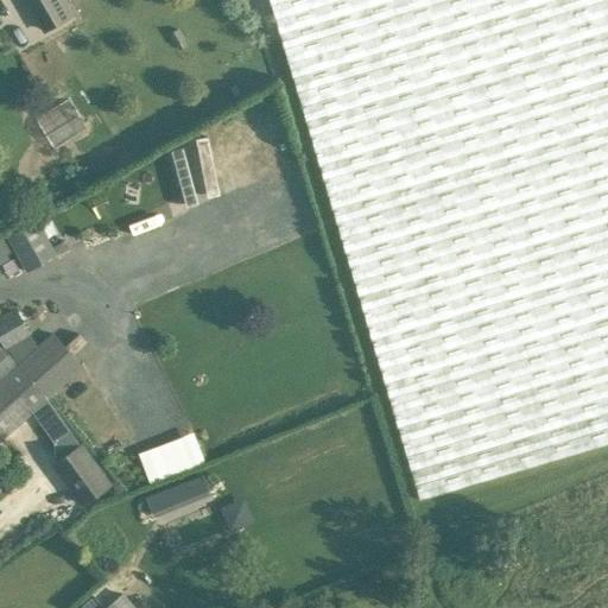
[(75,14),(65,0),(25,0),(44,32),(75,14)]
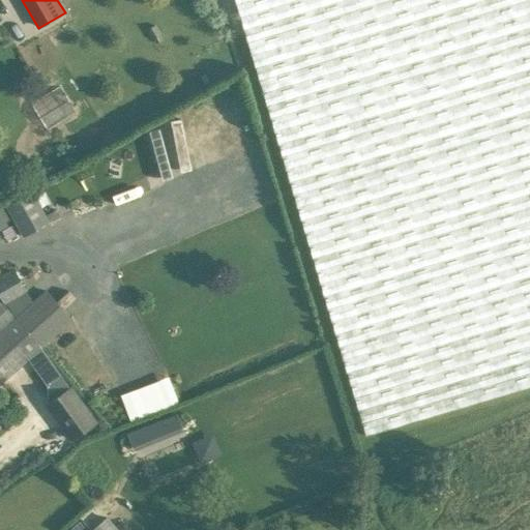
[(529,0),(236,0),(367,435),(529,385),(529,0)]
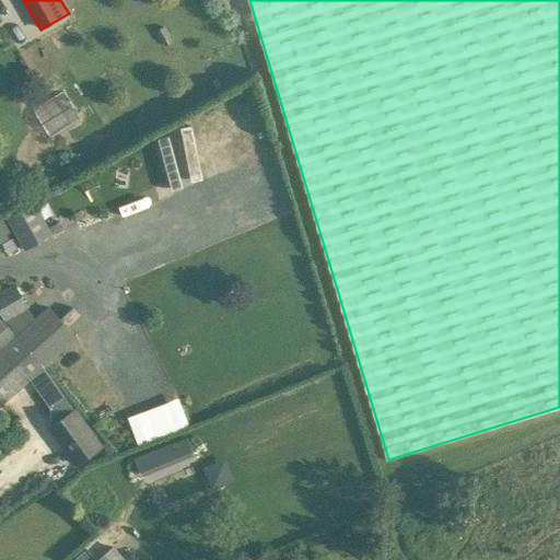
[(164,25),(154,32),(162,42),(171,35),(164,25)]
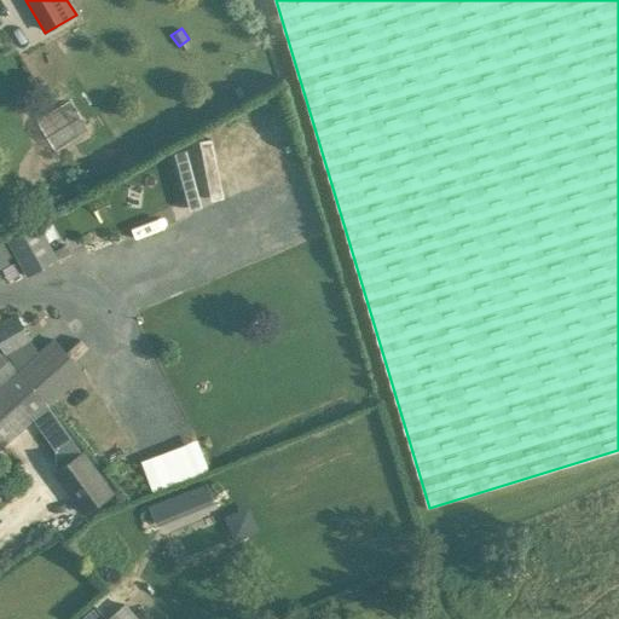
[(156,225),(158,179),(168,179),(168,168),(145,168),(143,225),(156,225)]
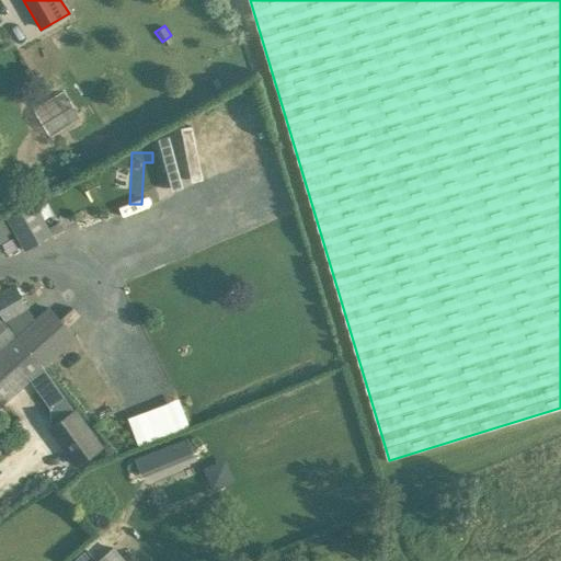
[(6,215),(24,249),(66,226),(46,192),(6,215)]
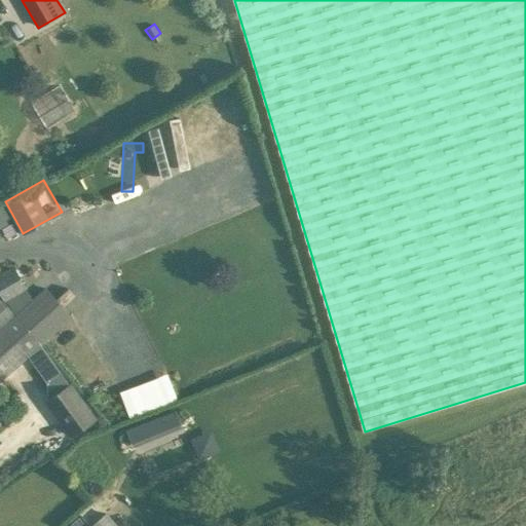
[(0,225),(6,222),(5,220),(9,217),(3,205),(0,207),(0,225)]
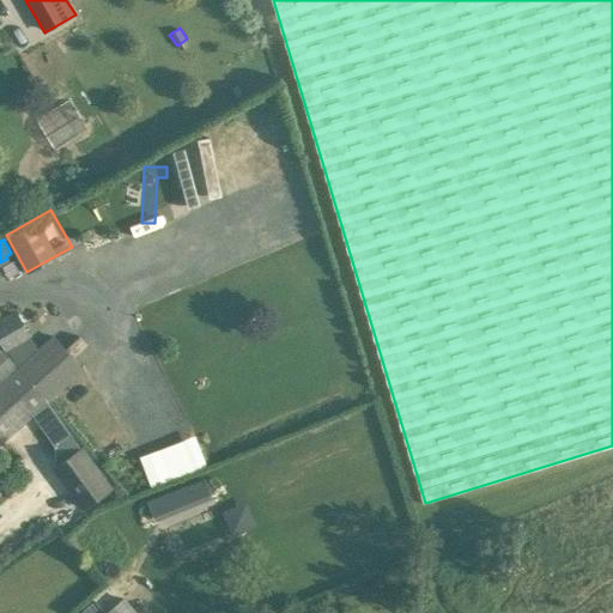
[(0,322),(0,335),(7,349),(30,335),(17,314),(0,322)]
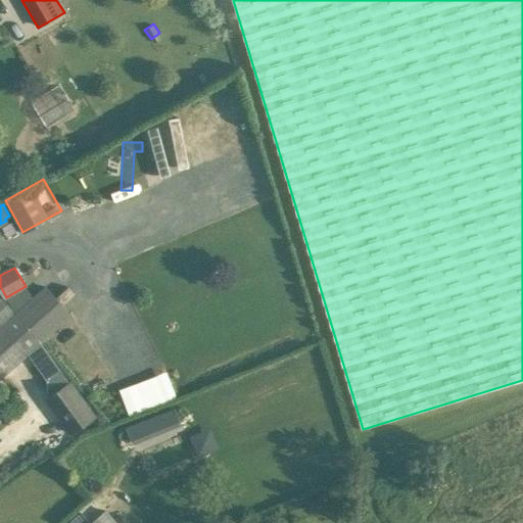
[(0,326),(14,313),(16,311),(15,310),(7,302),(0,308),(0,326)]
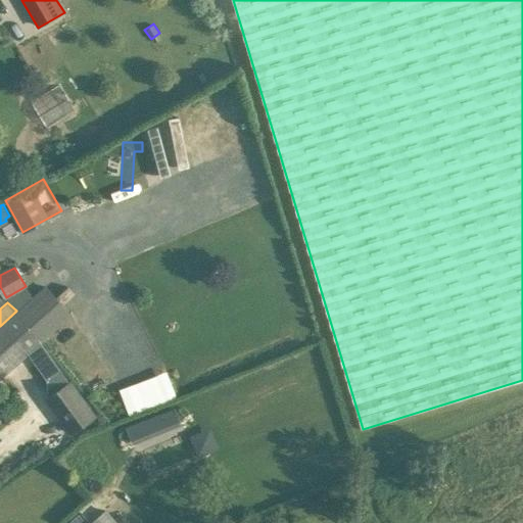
[(0,326),(0,327),(27,355),(28,354),(41,343),(42,342),(14,313),(0,326)]
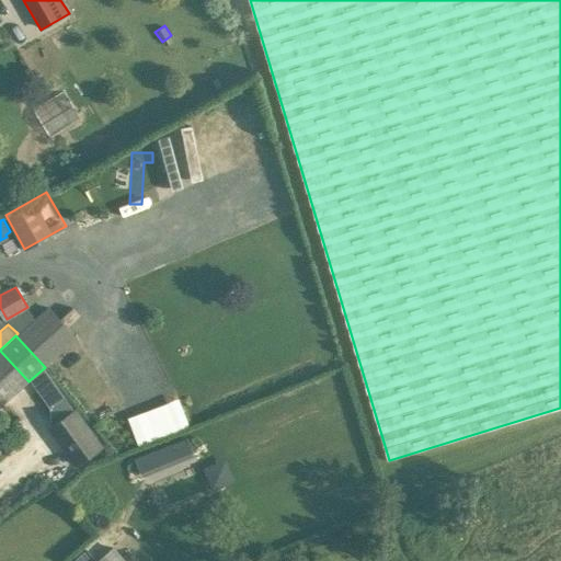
[(0,407),(14,395),(0,380),(0,407)]
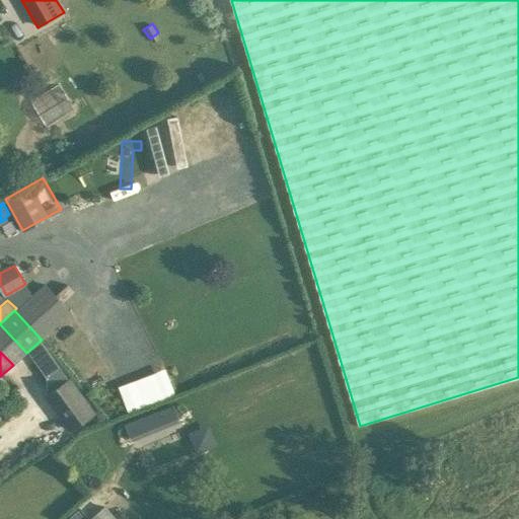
[(127,410),(175,394),(167,367),(119,382),(127,410)]
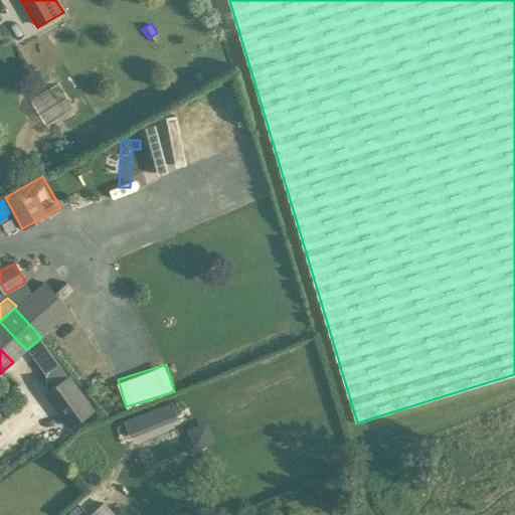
[(94,410),(68,377),(46,393),(70,427),(94,410)]
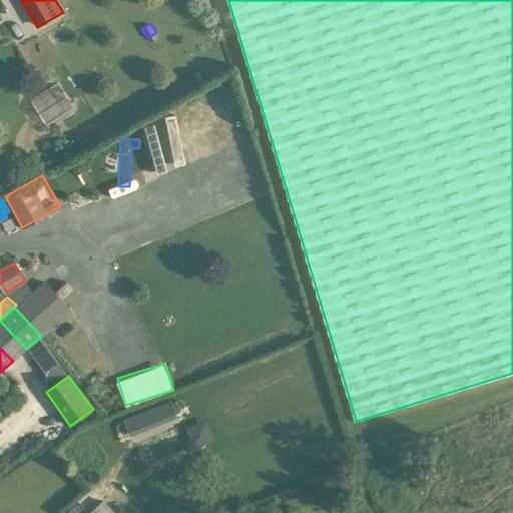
[(124,417),(130,433),(178,414),(172,398),(124,417)]
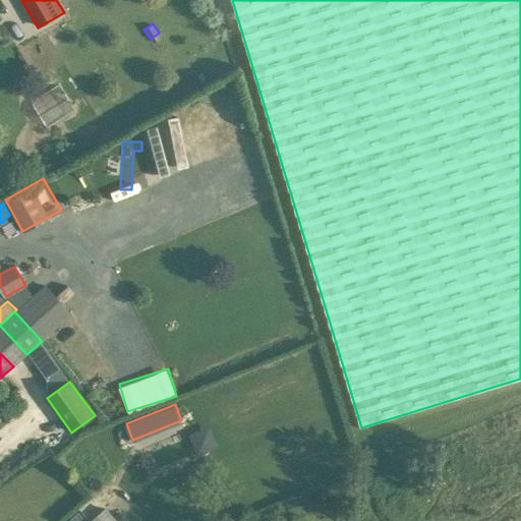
[(211,425),(190,430),(195,453),(217,448),(211,425)]
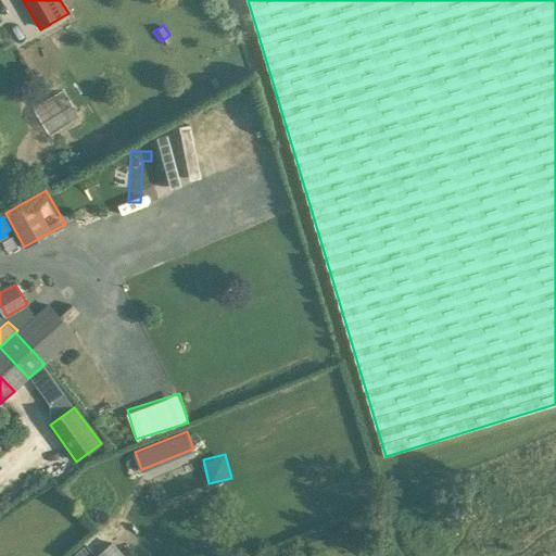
[(384,539),(384,526),(371,526),(370,539),(384,539)]
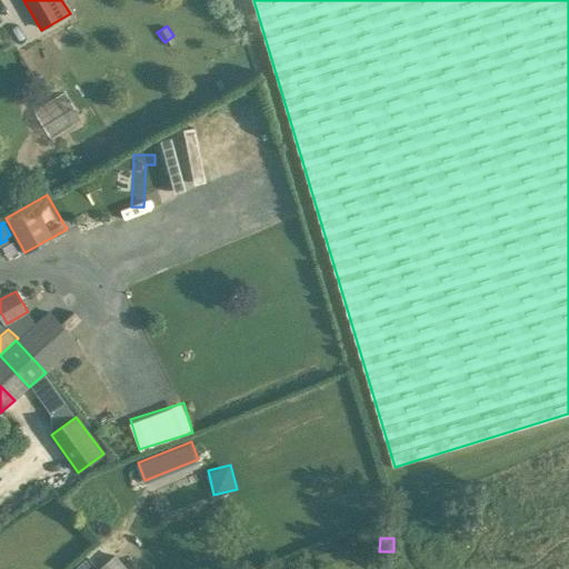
[(125,568),(113,556),(99,568),(97,568),(125,568)]
